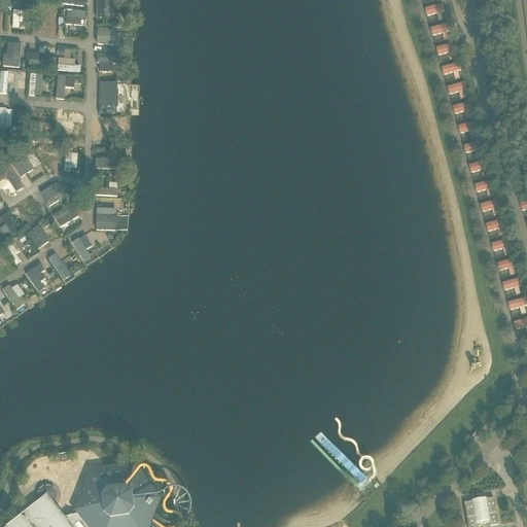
[(96,0),(96,20),(110,20),(109,0),(96,0)]
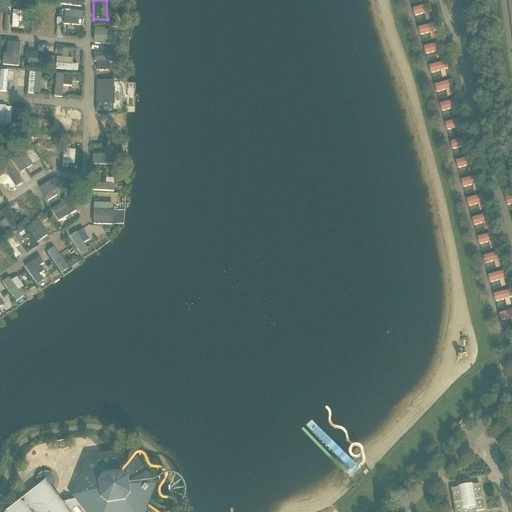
[(427,4),(412,8),(414,16),(424,14),(425,21),(430,20),(427,4)]
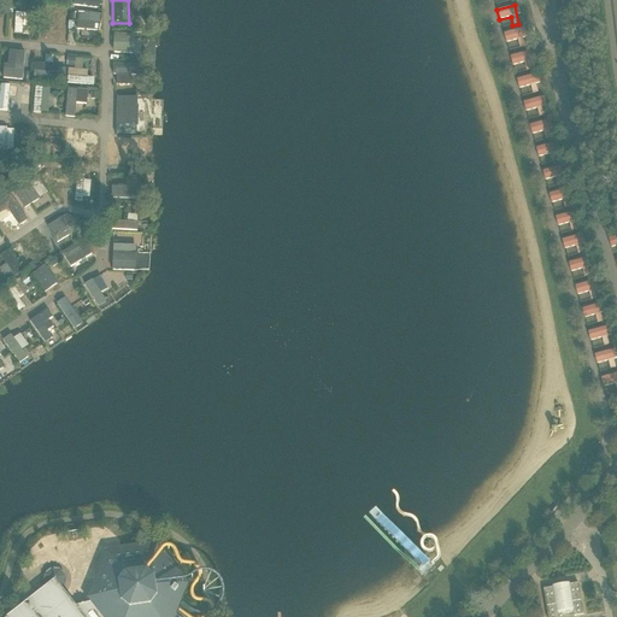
[(60,11),(46,11),(46,37),(59,39),(60,11)]
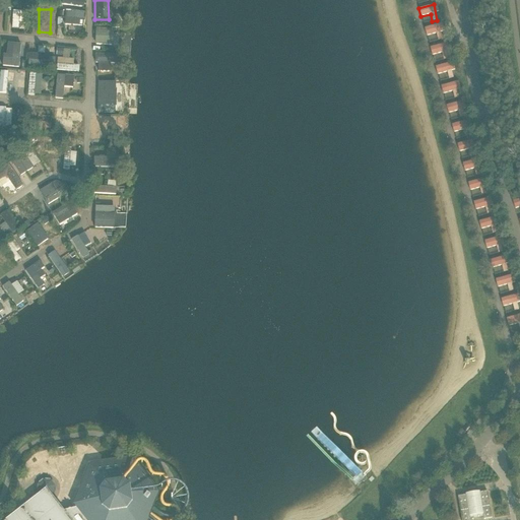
[(64,25),(83,26),(84,11),(65,10),(64,25)]
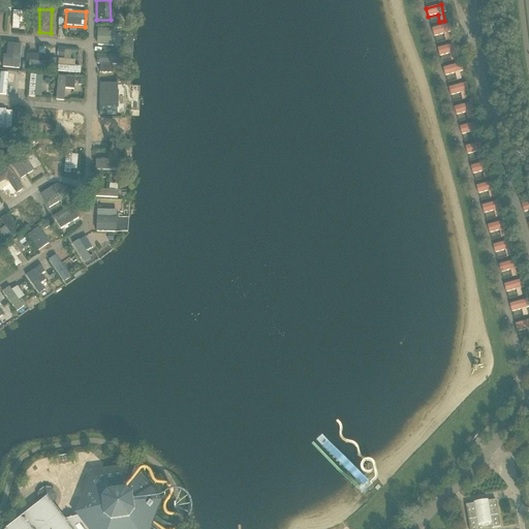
[(12,11),(12,29),(25,30),(25,11),(12,11)]
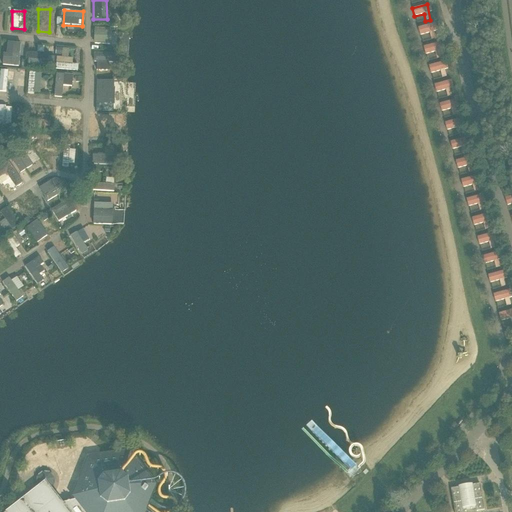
[(430,39),(438,38),(435,23),(417,27),(419,35),(429,33),(430,39)]
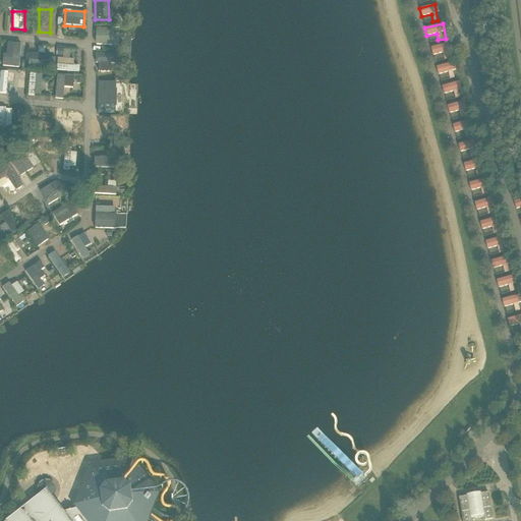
[(96,45),(111,45),(111,29),(96,29),(96,45)]
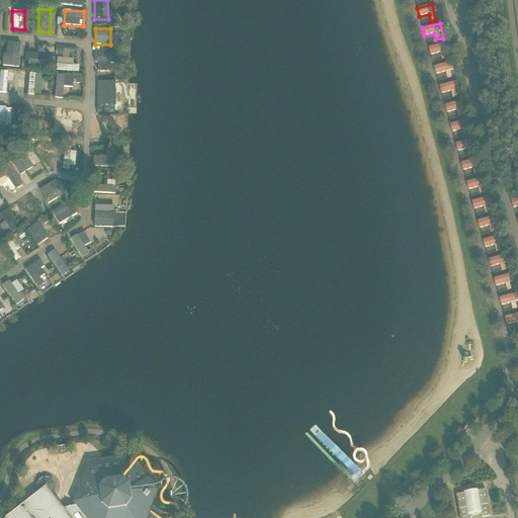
[(2,55),(2,67),(19,67),(20,44),(6,44),(6,55),(2,55)]
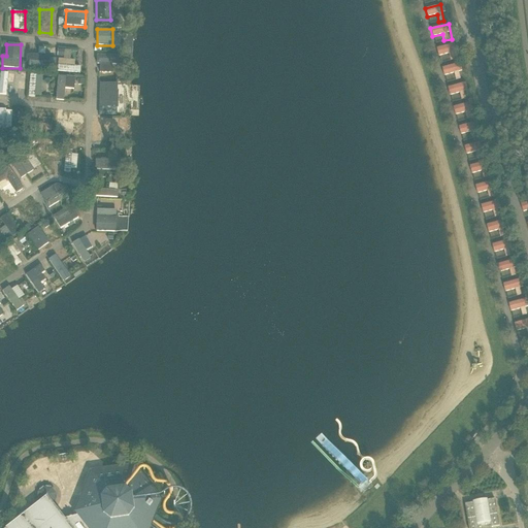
[(29,55),(29,69),(48,70),(48,62),(41,62),(41,55),(29,55)]
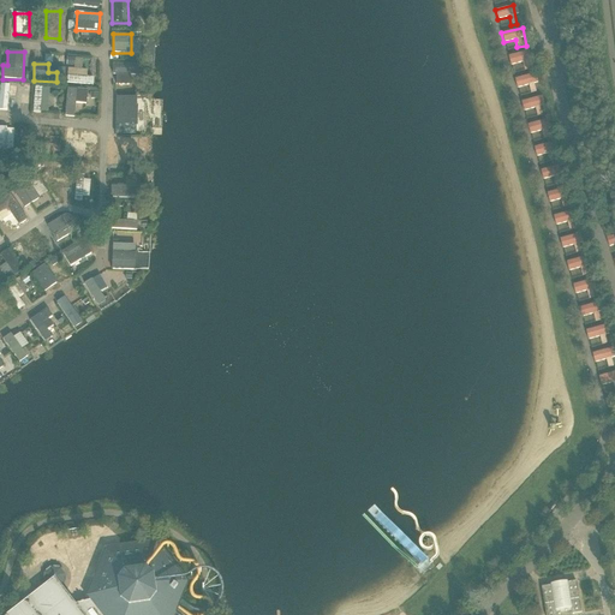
[(129,85),(129,65),(114,64),(113,85),(129,85)]
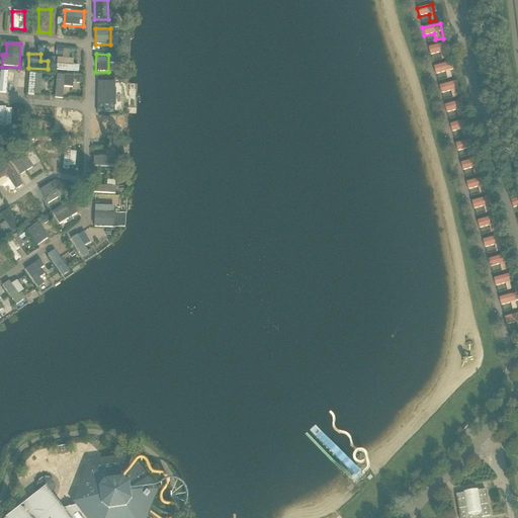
[(79,65),(74,65),(74,59),(57,58),(57,71),(79,71),(79,65)]
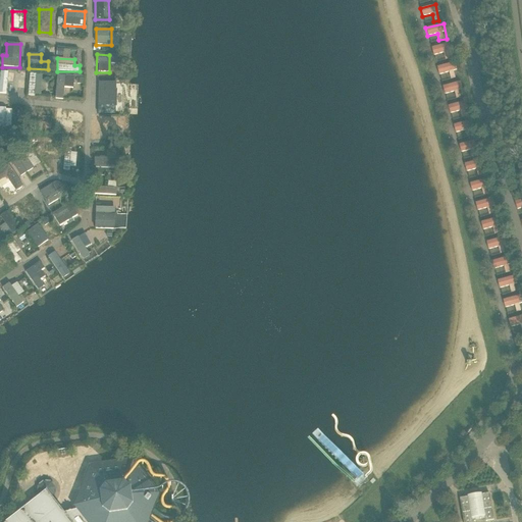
[(455,79),(454,71),(456,70),(454,62),(436,66),(438,74),(449,72),(450,80),(455,79)]
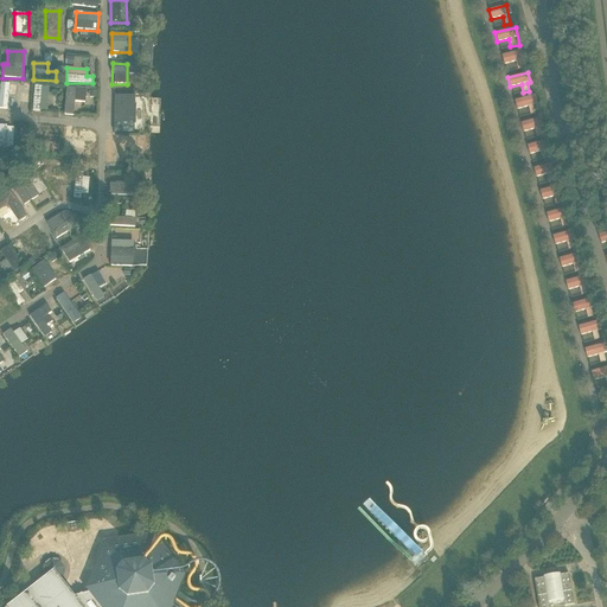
[(0,109),(17,110),(17,84),(0,83),(0,109)]
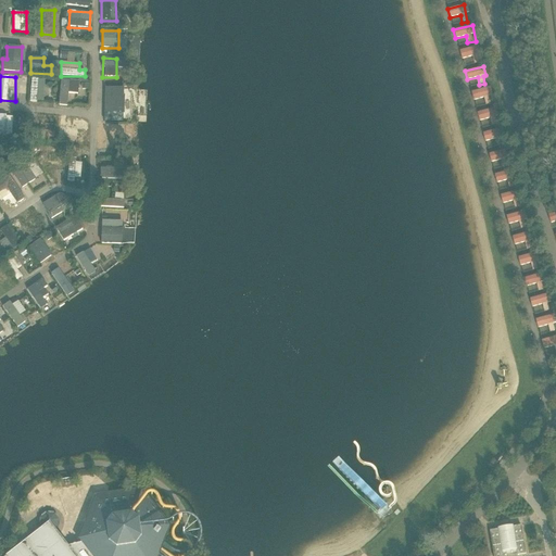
[(43,102),(45,79),(32,78),(30,102),(43,102)]
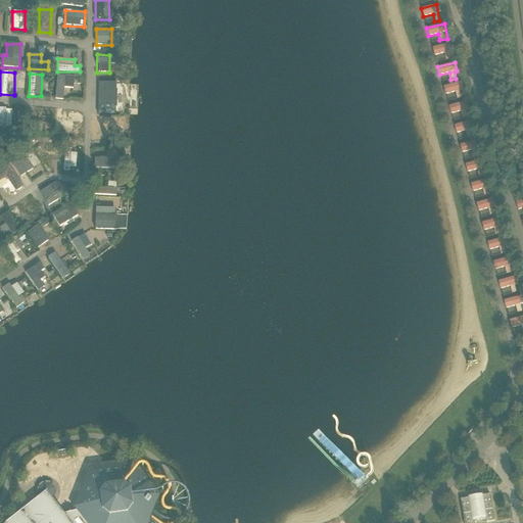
[(57,75),(54,98),(63,99),(64,88),(73,89),(75,77),(57,75)]
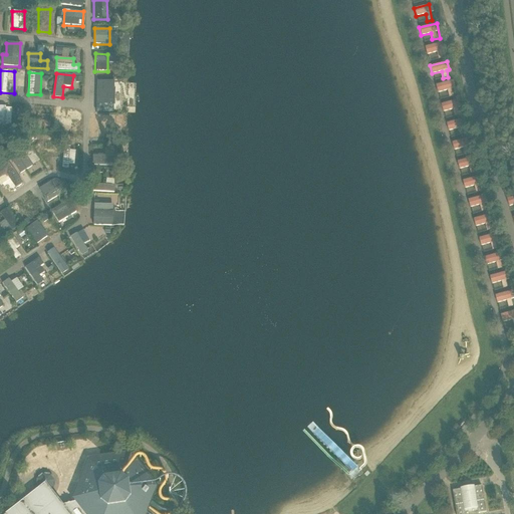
[(95,81),(95,112),(113,112),(113,81),(95,81)]
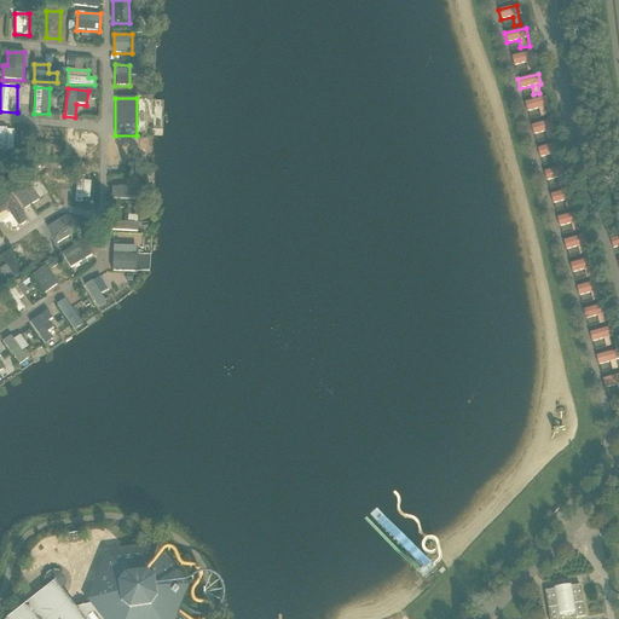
[(539,117),(549,116),(544,98),(524,102),(526,113),(538,110),(539,117)]
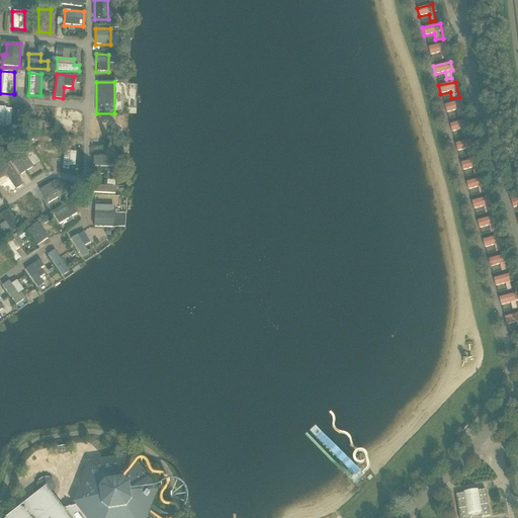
[(443,105),(446,113),(458,109),(456,101),(443,105)]
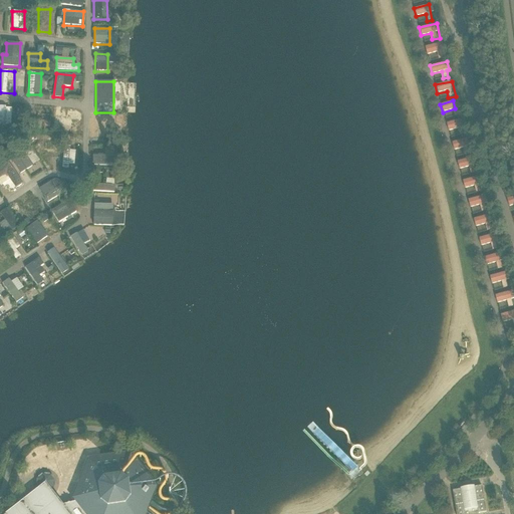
[(0,105),(0,125),(11,126),(12,106),(0,105)]
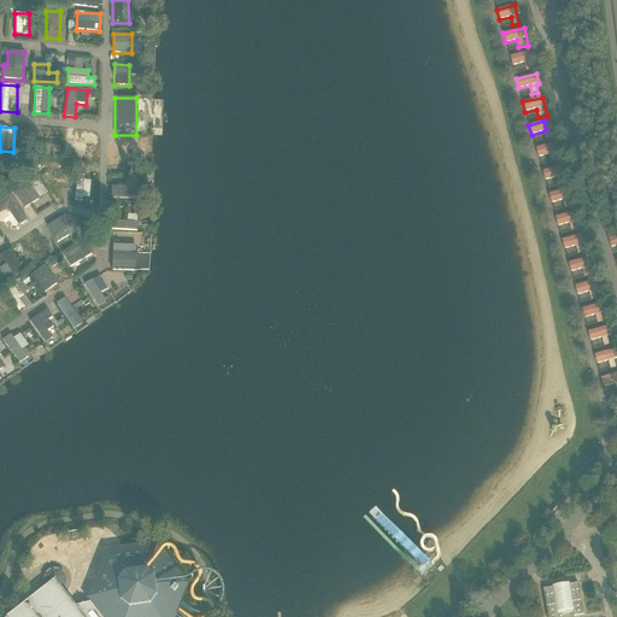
[(112,136),(112,152),(136,152),(136,136),(112,136)]
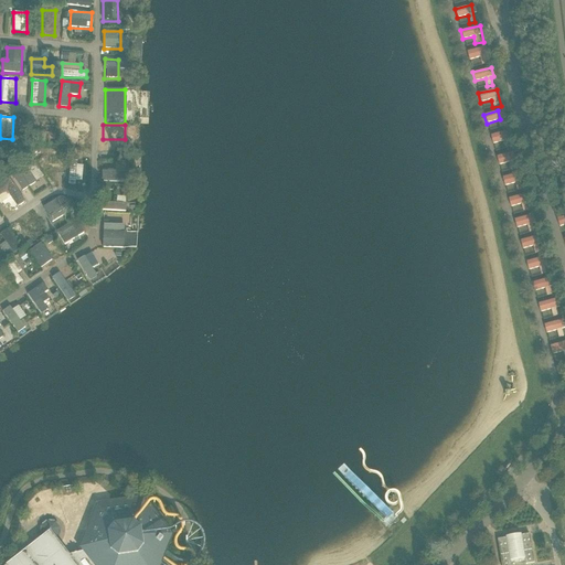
[(65,130),(64,146),(88,146),(89,130),(65,130)]
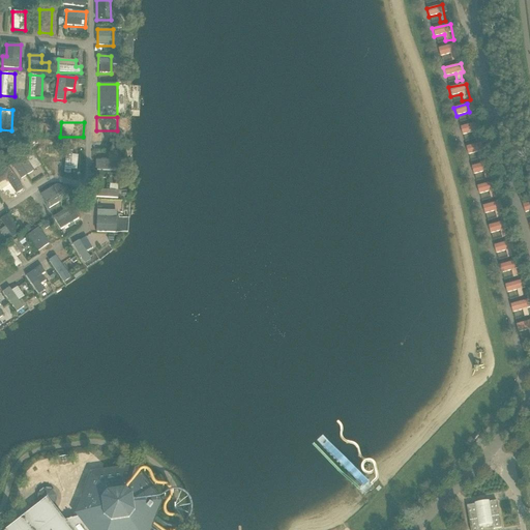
[(460,127),(462,136),(474,131),(471,123),(460,127)]
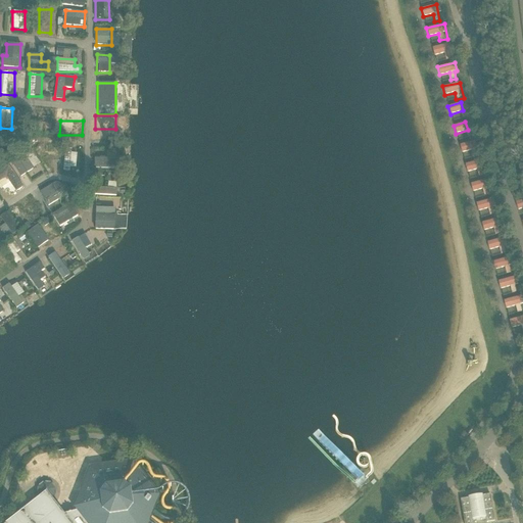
[(44,138),(44,158),(56,158),(57,139),(44,138)]
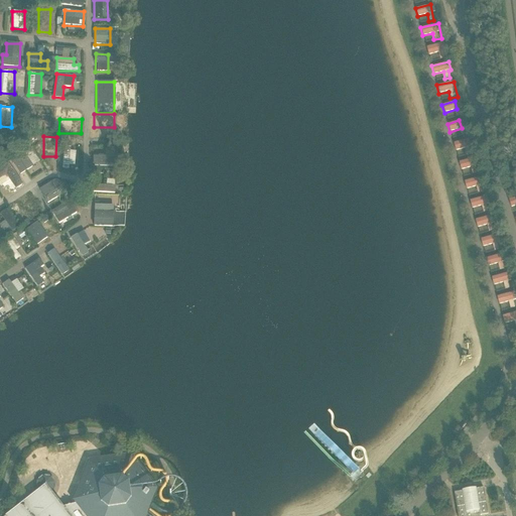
[(454,142),(456,150),(465,148),(463,140),(454,142)]
